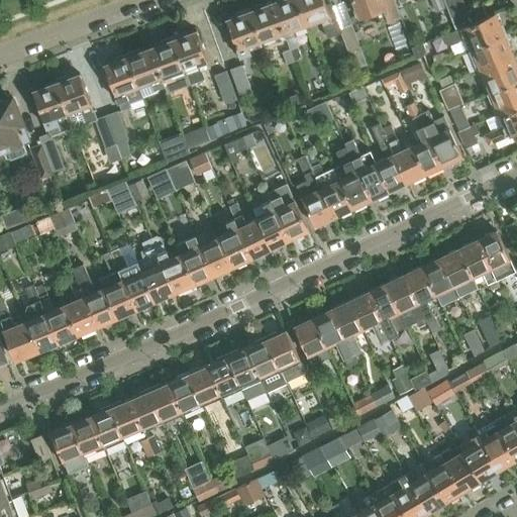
[(300,0),(280,0),(275,2),(288,38),(297,34),(295,29),(309,23),(300,0)]
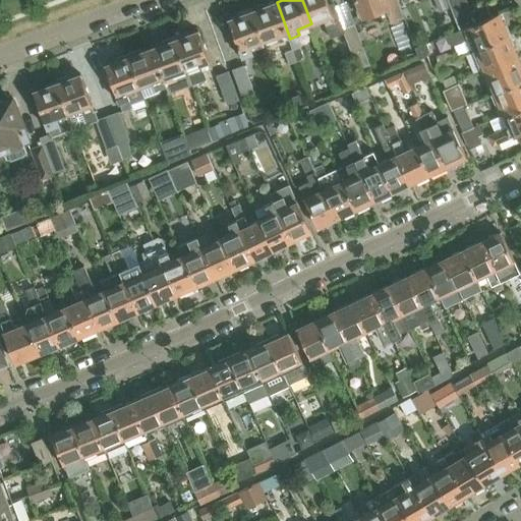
[(328,0),(302,0),(311,23),(324,19),(331,38),(345,33),(358,69),(370,64),(355,24),(345,29),(336,5),(331,7),(328,0)]
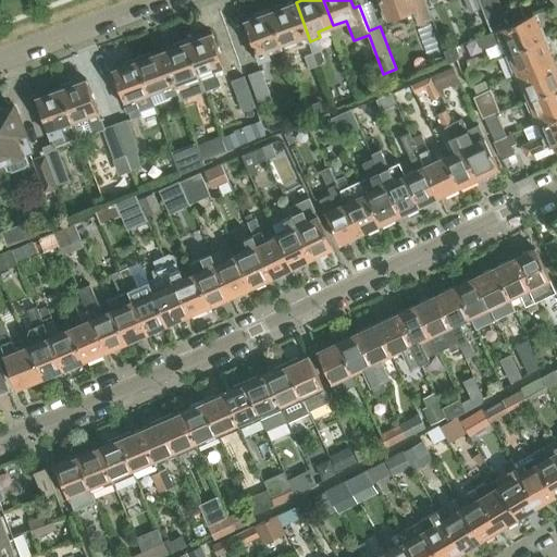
[(382,0),(383,3),(380,4),(385,17),(388,16),(388,17),(412,9),(419,25),(433,20),(425,0),(382,0)]
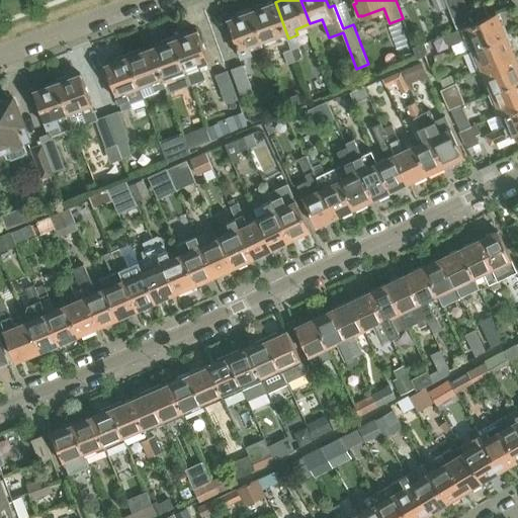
[(444,0),(432,0),(437,11),(447,7),(444,0)]
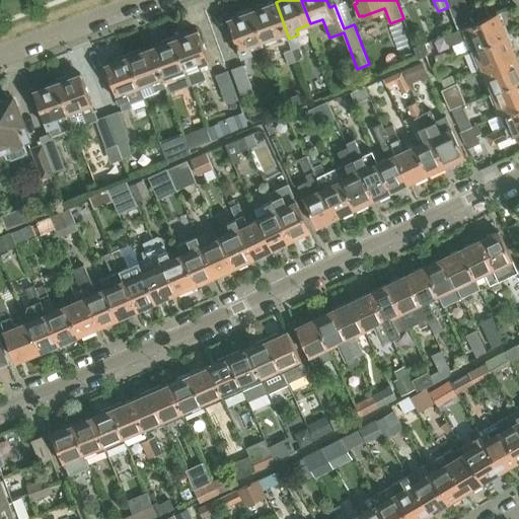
[(488,5),(471,11),(466,0),(447,0),(459,30),(492,16),(488,5)]
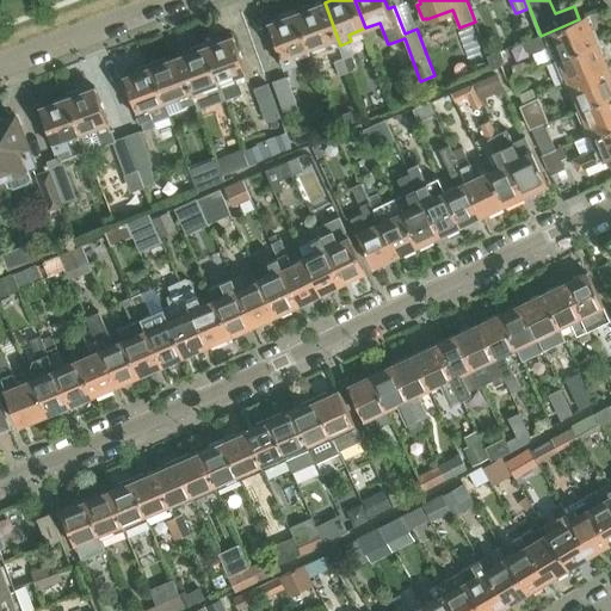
[(325,2),(298,12),(312,48),(327,42),(331,49),(340,45),(325,2)]
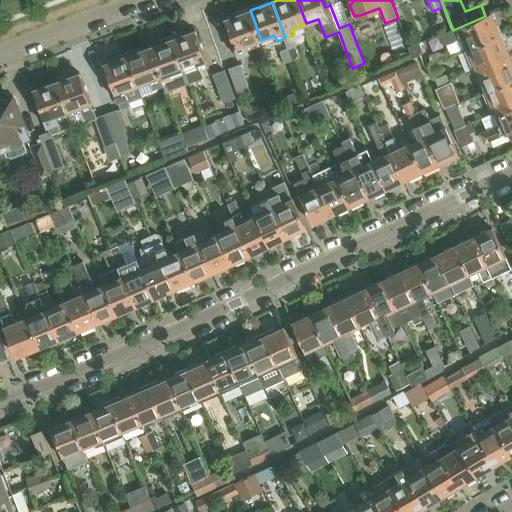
[(246,45),(261,40),(250,10),(226,19),(240,55),(249,51),(246,45)]
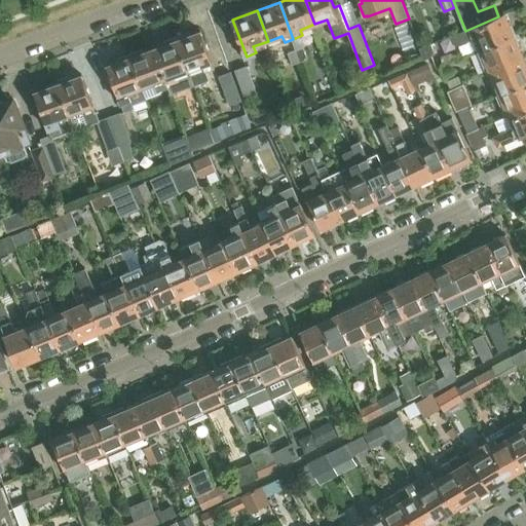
[(479,50),(515,35),(512,26),(509,25),(503,13),(498,16),(465,31),(451,37),(455,46),(474,38),(479,50)]
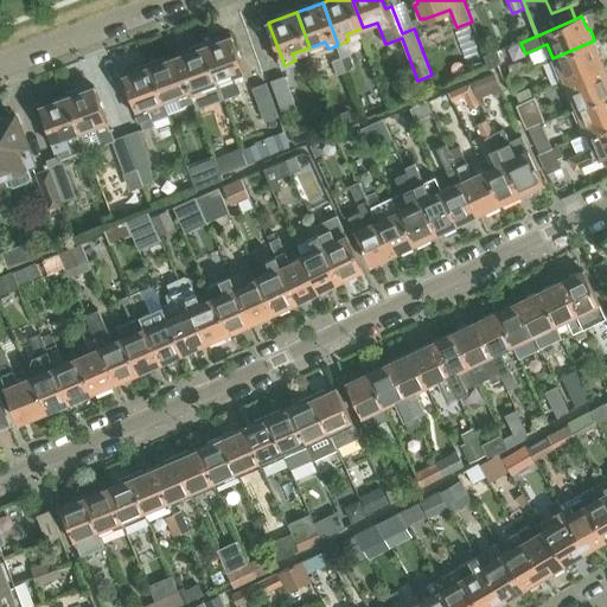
[(232,36),(205,45),(218,81),(234,75),(237,82),(248,78),(232,36)]
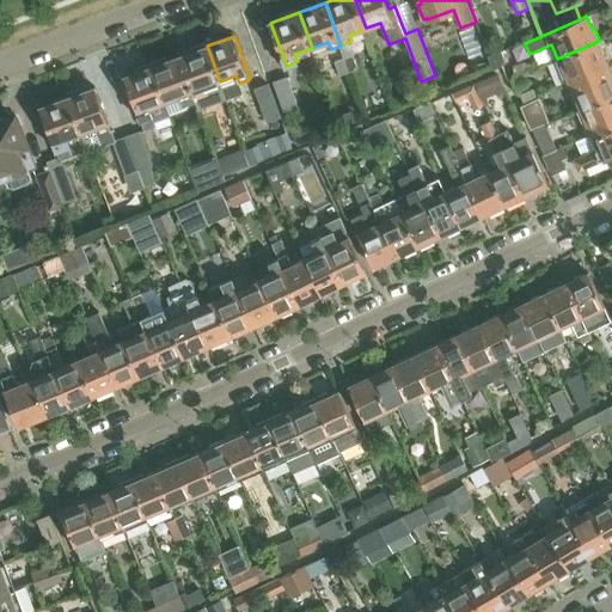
[(599,41),(557,59),(568,85),(609,67),(603,54),(604,51),(599,41)]
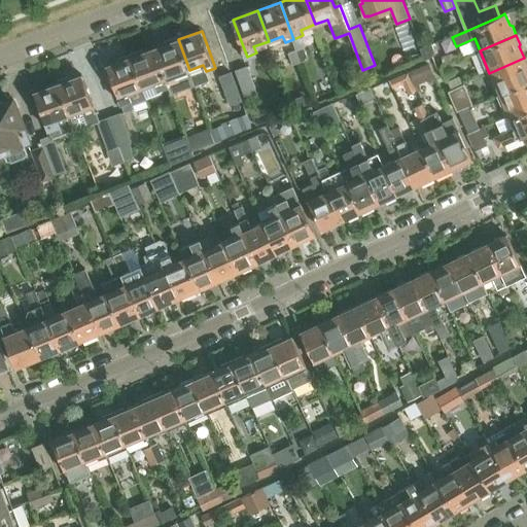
[(178,39),(155,48),(169,84),(179,81),(177,75),(189,70),(178,39)]
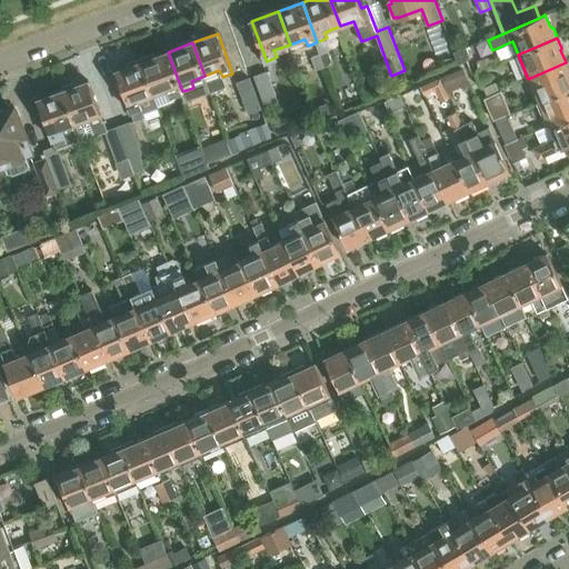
[(460,66),(468,62),(471,55),(469,48),(455,53),(460,66)]
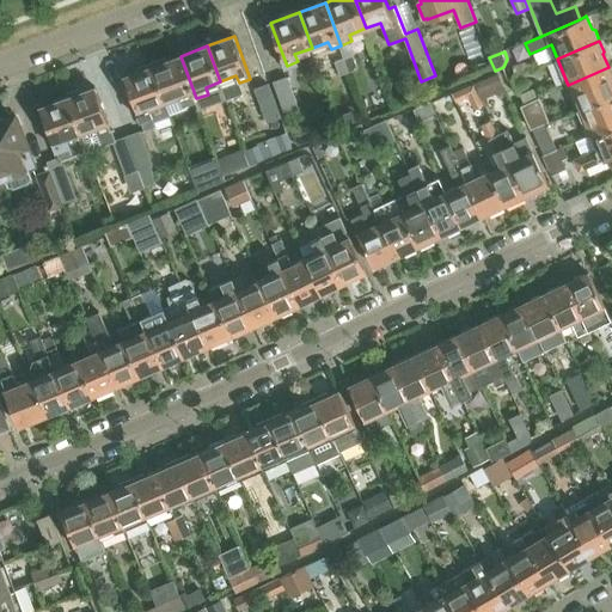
[(350,72),(360,68),(355,55),(346,59),(350,72)]
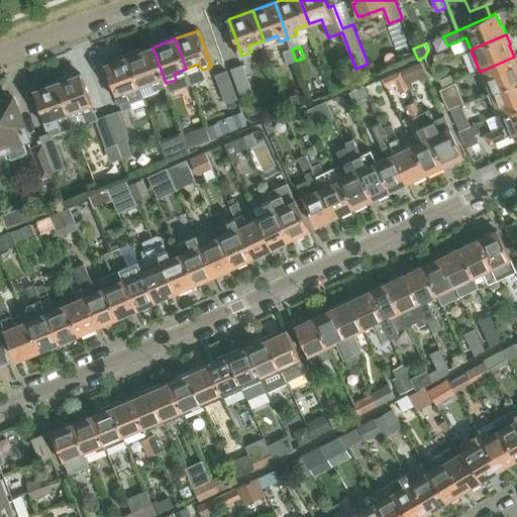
[(152,47),(129,56),(140,86),(153,81),(156,87),(166,83),(152,47)]
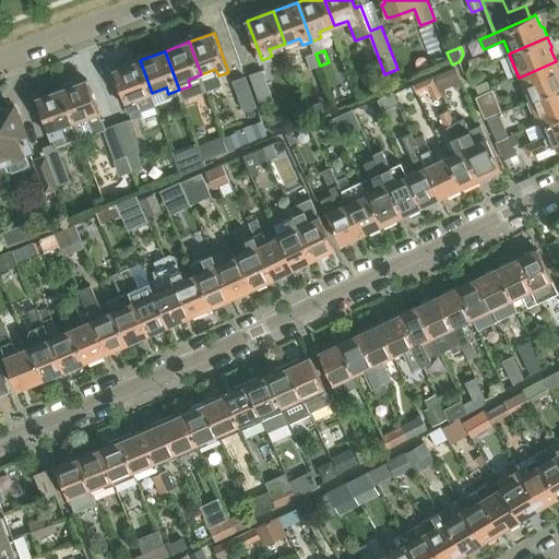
[(316,54),(308,57),(312,69),(320,66),(316,54)]
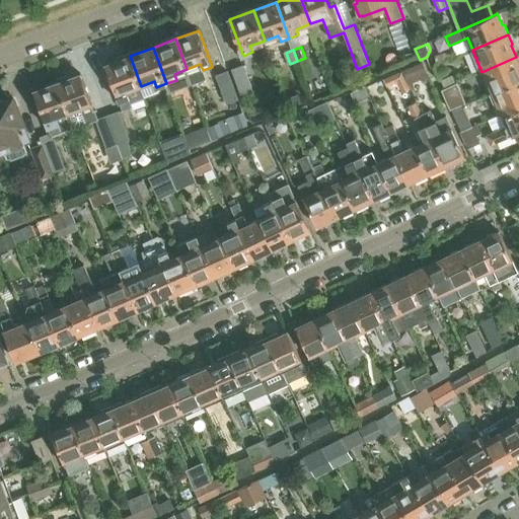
[(131,102),(145,97),(141,86),(130,56),(105,65),(123,110),(132,106),(131,102)]
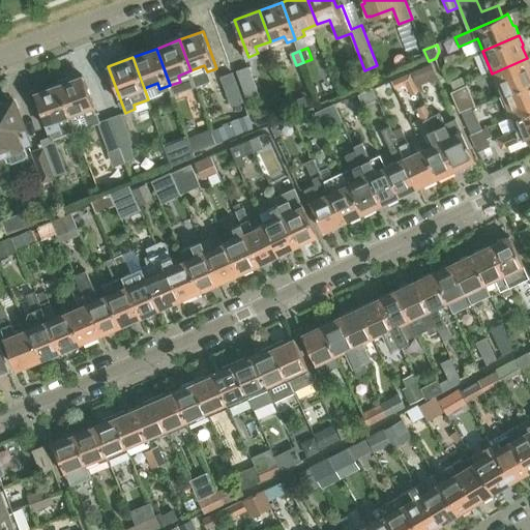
[(529,65),(527,58),(492,74),(501,95),(529,82),(529,65)]
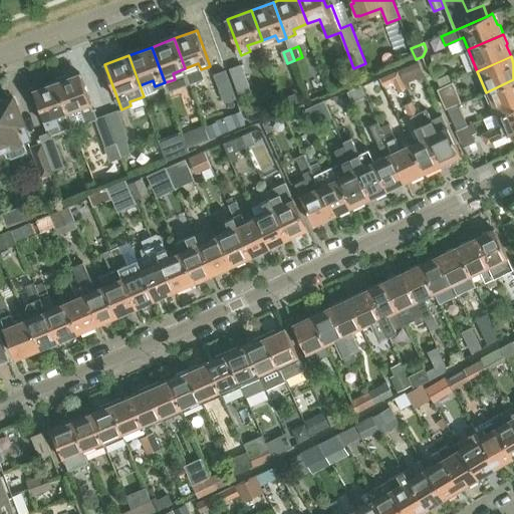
[(400,71),(404,80),(406,83),(424,74),(419,62),(400,71)]
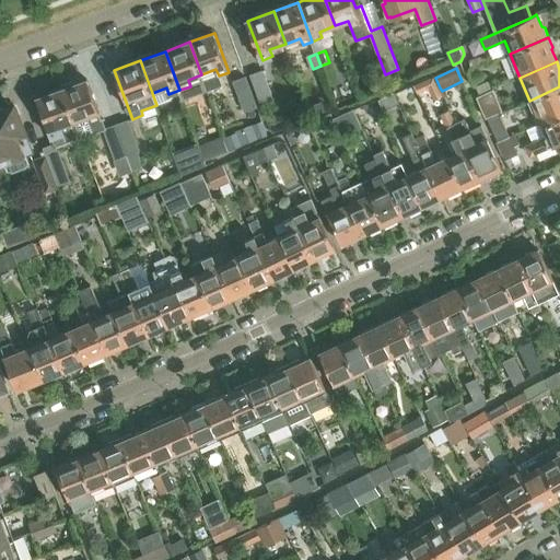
[(252,74),(264,105),(276,100),(265,70),(252,74)]
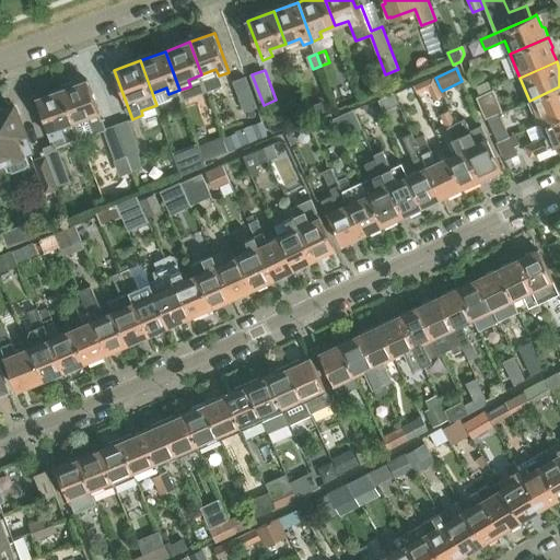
[(246,111),(258,106),(247,77),(235,81),(246,111)]
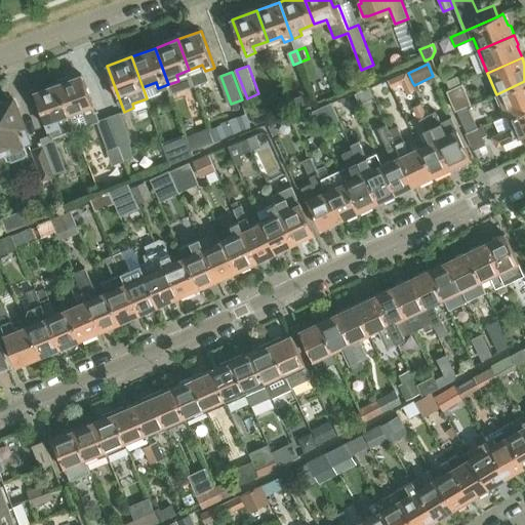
[(398,89),(412,82),(408,73),(393,80),(398,89)]
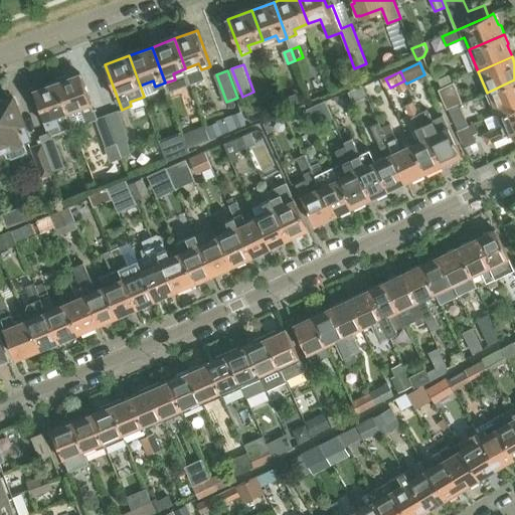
[(79,73),(57,81),(74,127),(94,120),(104,145),(115,141),(121,158),(128,155),(126,137),(127,137),(117,111),(97,119),(79,73)]
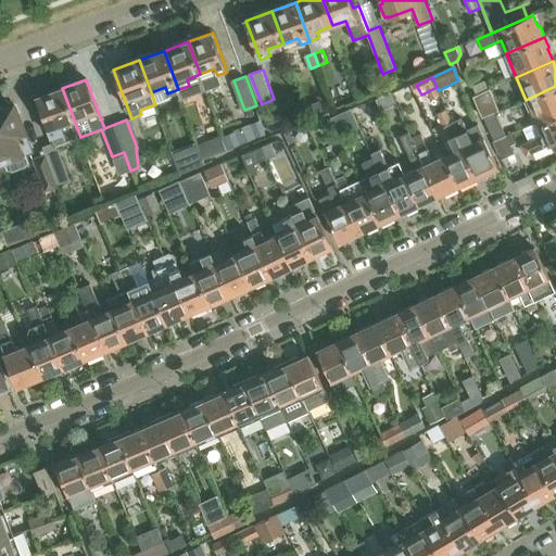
[(474,87),(477,95),(489,89),(485,81),(474,87)]
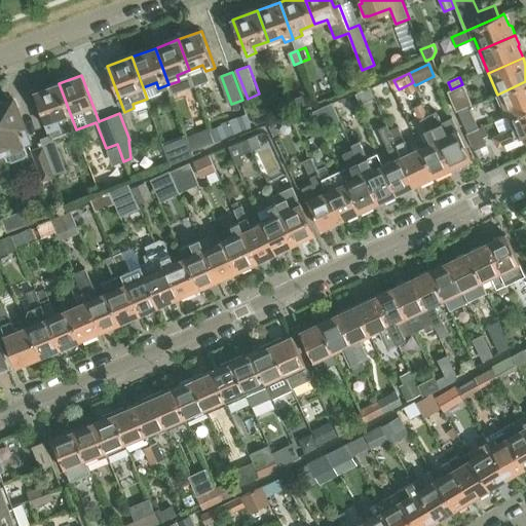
[(525,81),(497,95),(508,116),(525,107),(525,81)]
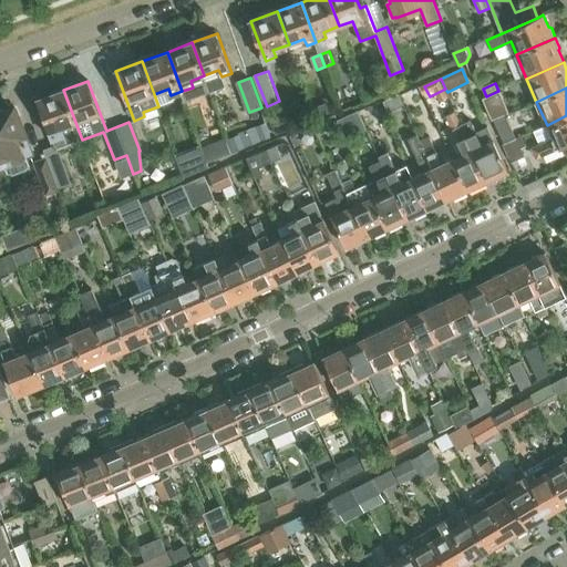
[(82,140),(63,90),(39,100),(53,138),(63,135),(66,145),(82,140)]
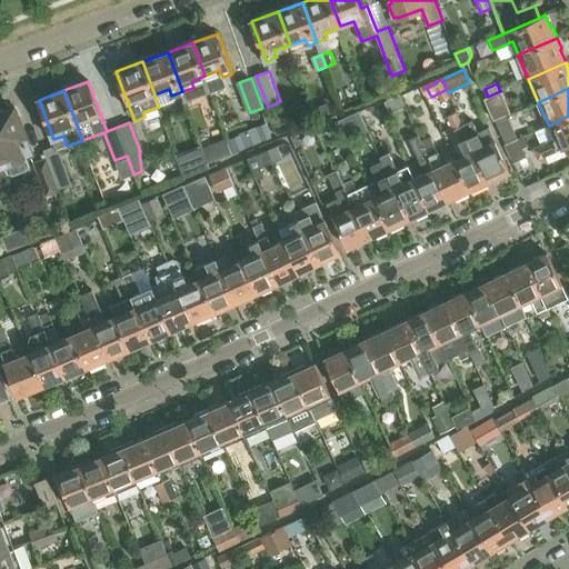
[(505,101),(500,91),(488,97),(492,106),(505,101)]
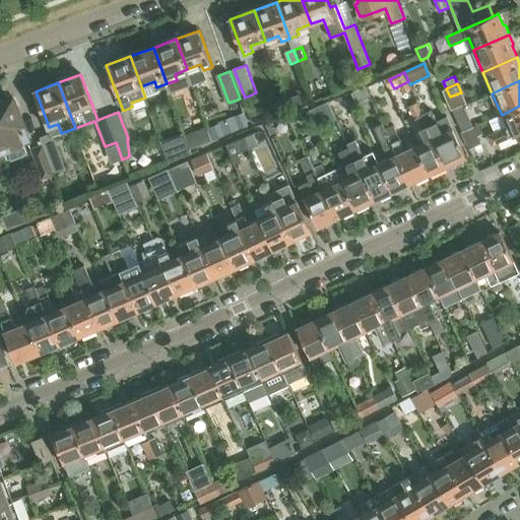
[(352,95),(356,104),(371,98),(367,88),(352,95)]
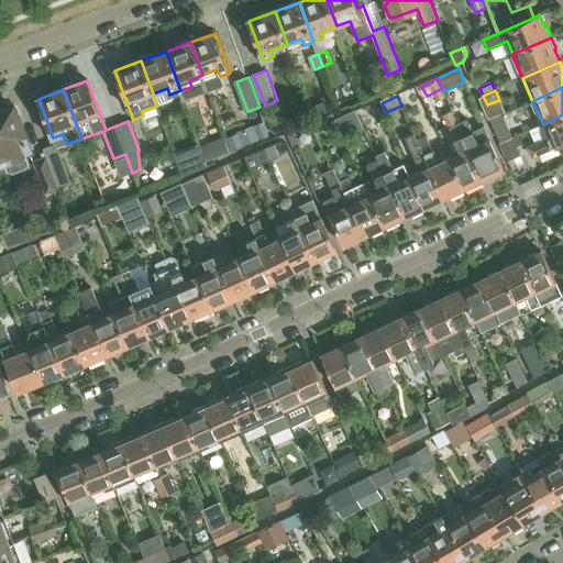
[(0,109),(0,153),(2,161),(8,173),(30,164),(28,157),(32,155),(20,124),(23,123),(20,116),(15,117),(12,109),(4,111),(3,109),(0,109)]
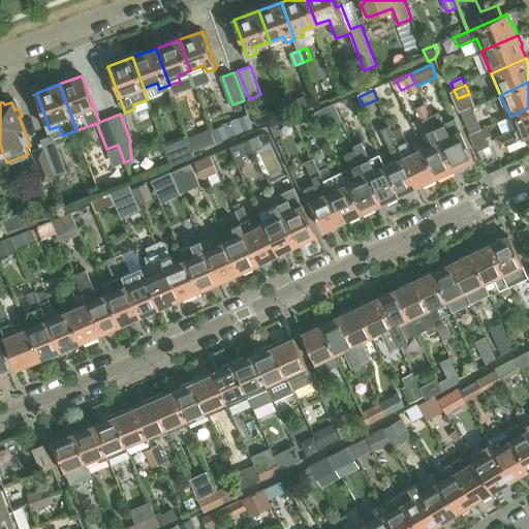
[(436,127),(432,117),(426,104),(417,109),(434,143),(424,148),(438,178),(456,169),(436,127)]
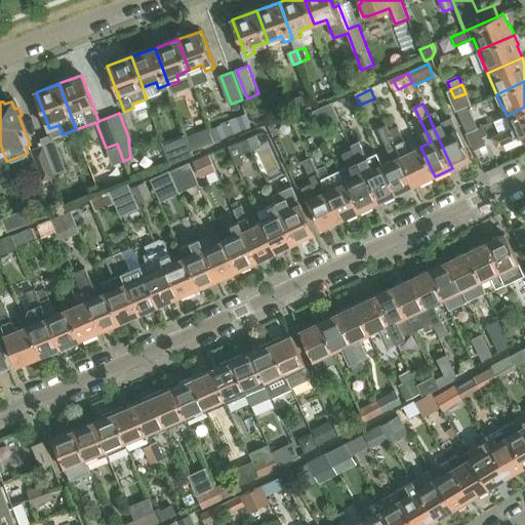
[(316,120),(329,114),(326,106),(313,112),(316,120)]
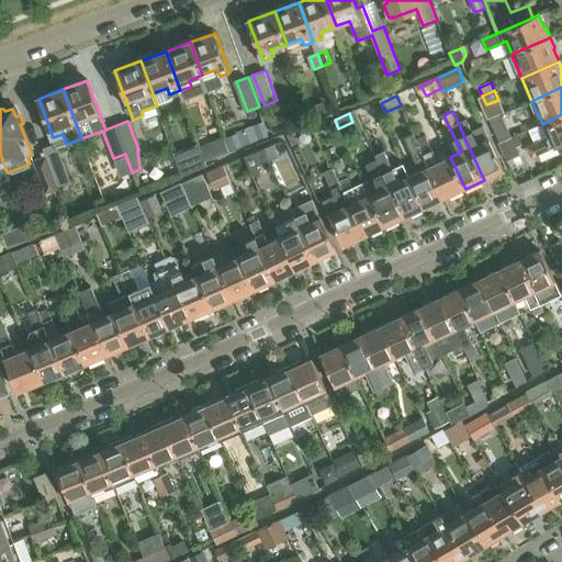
[(561,114),(542,124),(529,130),(535,143),(527,146),(531,156),(561,143),(561,114)]
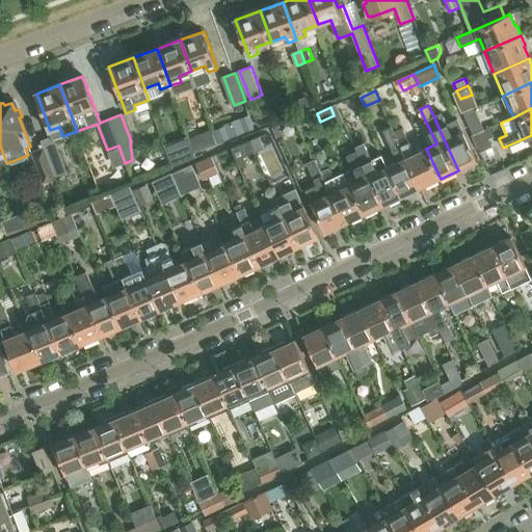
[(253,113),(225,124),(231,137),(258,127),(253,113)]
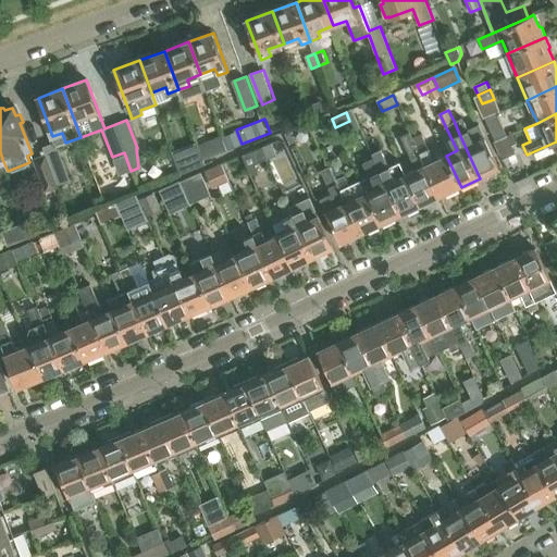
[(455,123),(459,134),(480,178),(500,169),(486,137),(474,143),(463,119),(455,123)]
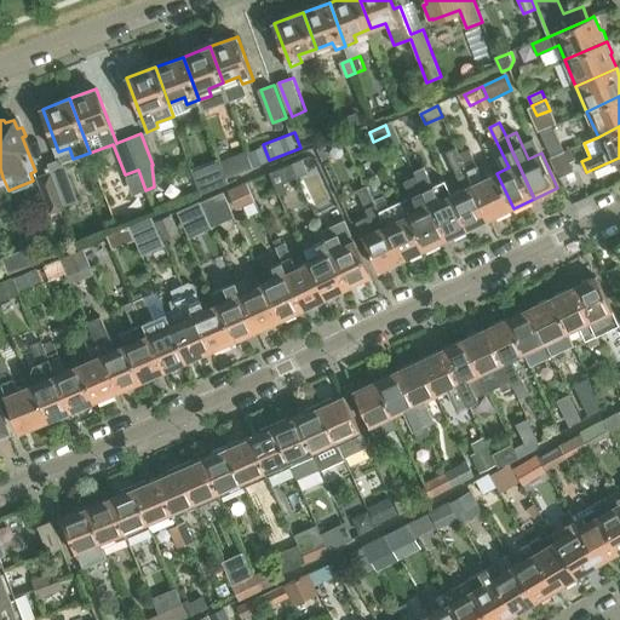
[(557,133),(549,137),(556,155),(566,151),(557,133)]
